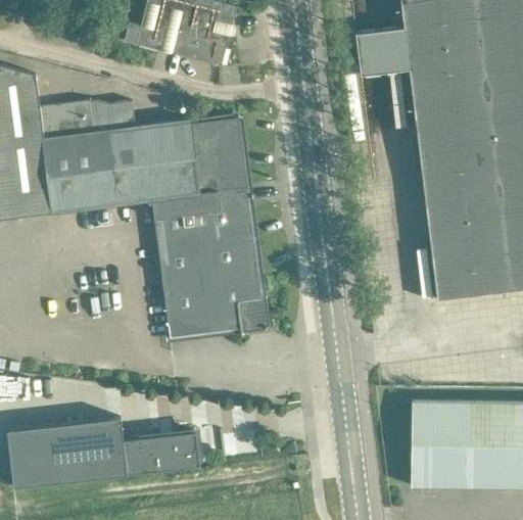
[(147,0),(141,28),(136,46),(221,67),(237,8),(203,0),(147,0)]
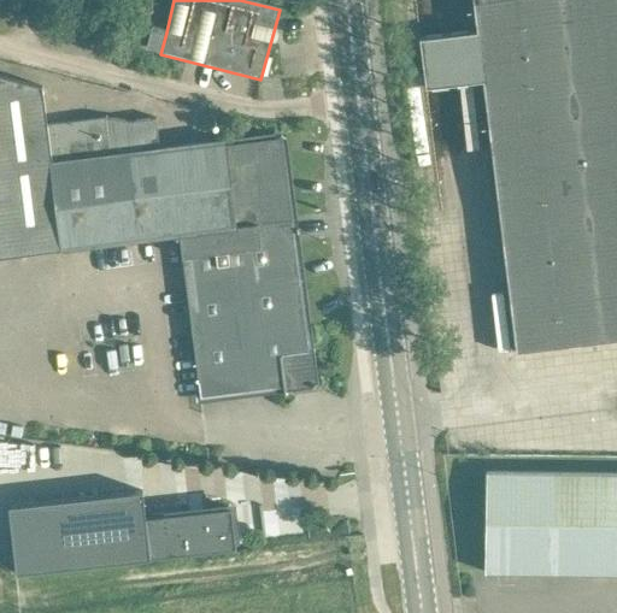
[(616,0),(471,0),(476,34),(419,41),(425,90),(482,83),(516,355),(616,342),(616,0)]
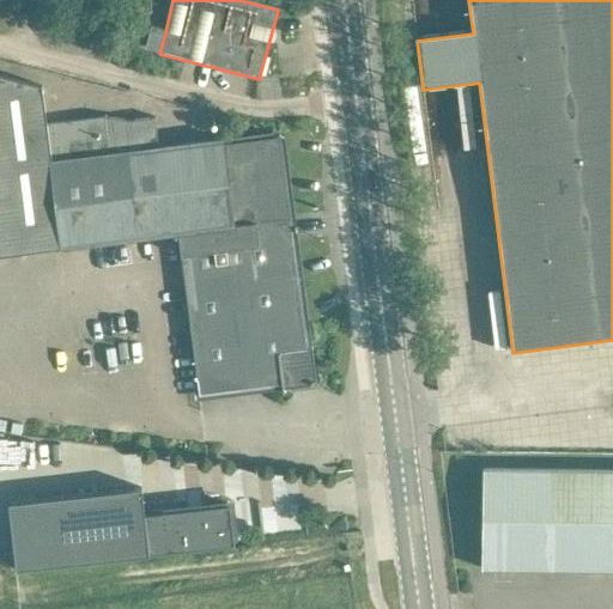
[(145,50),(159,54),(165,32),(151,29),(145,50)]
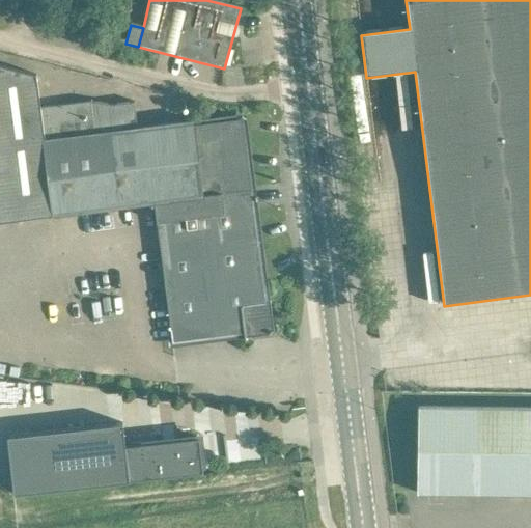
[(152,202),(169,352),(247,342),(242,309),(266,306),(242,121),(193,128),(193,123),(138,131),(134,104),(113,107),(90,104),(40,110),(36,77),(0,67),(0,221),(52,216),(152,202)]
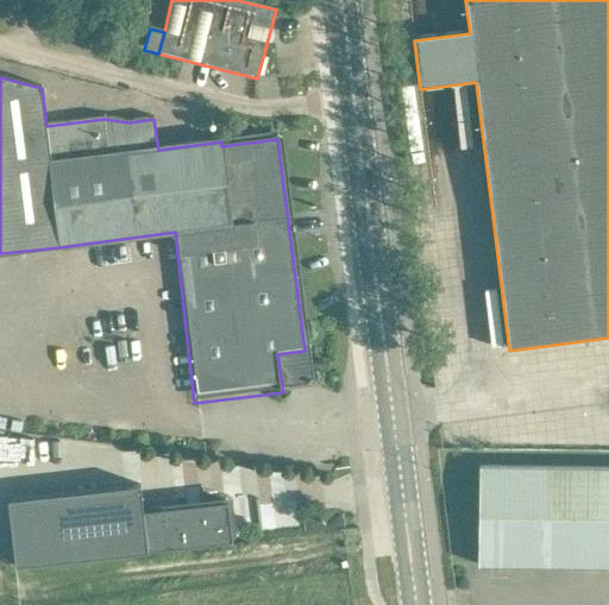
[(608,470),(479,468),(478,567),(608,568),(608,470)]
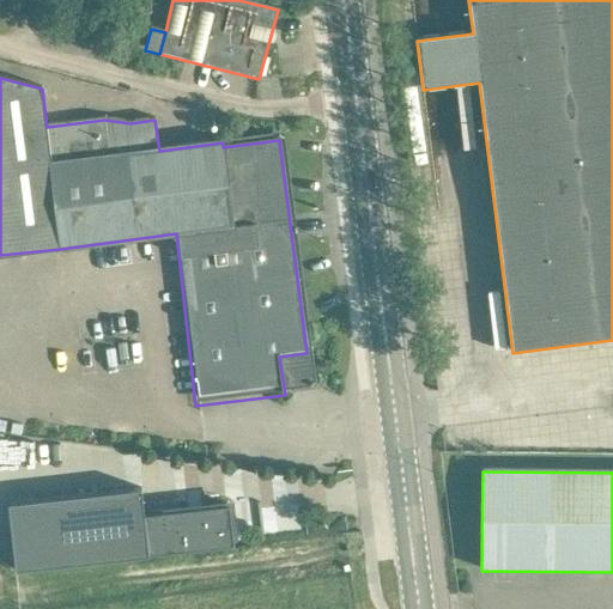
[(235,548),(230,507),(145,517),(141,491),(8,505),(16,572),(235,548)]
